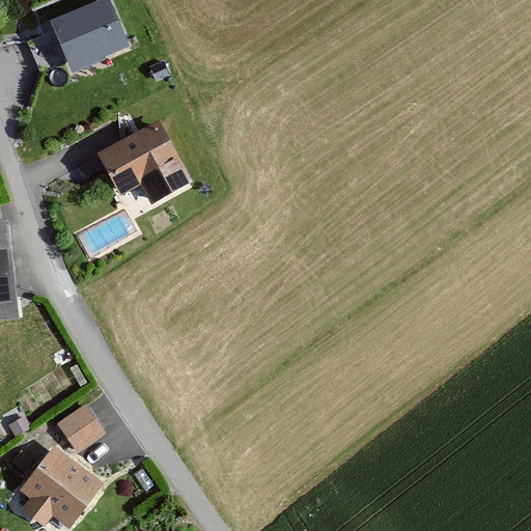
[(109,0),(106,0),(51,23),(73,76),(106,61),(105,59),(130,49),(109,0)]
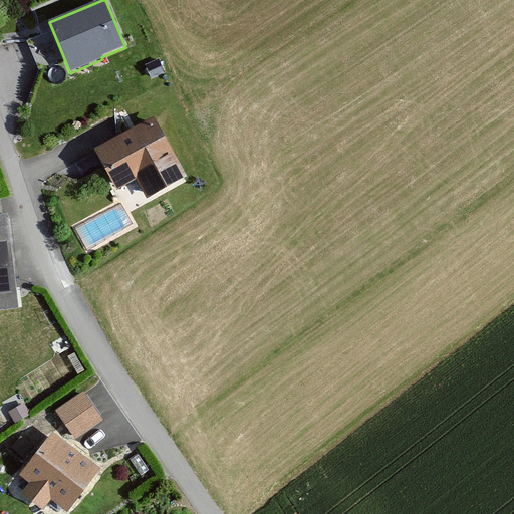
[(156,114),(95,147),(117,188),(139,177),(149,194),(187,174),(156,114)]
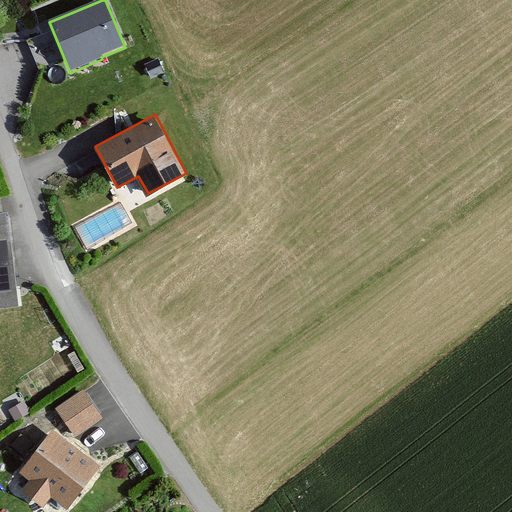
[(0,292),(16,291),(8,209),(0,209),(0,292)]
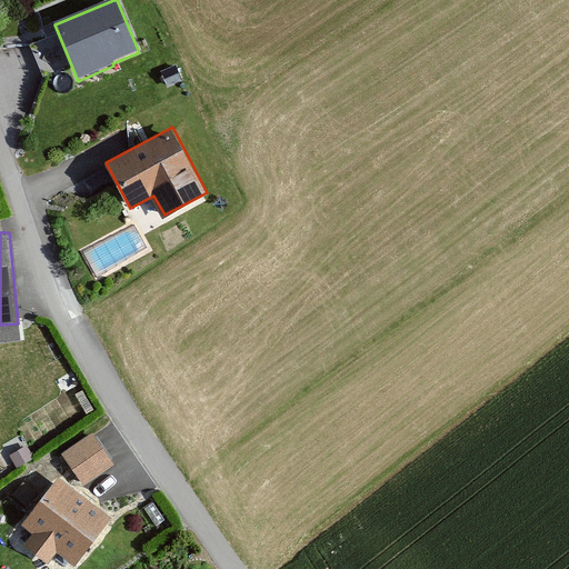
[(92,433),(60,456),(83,488),(115,466),(92,433)]
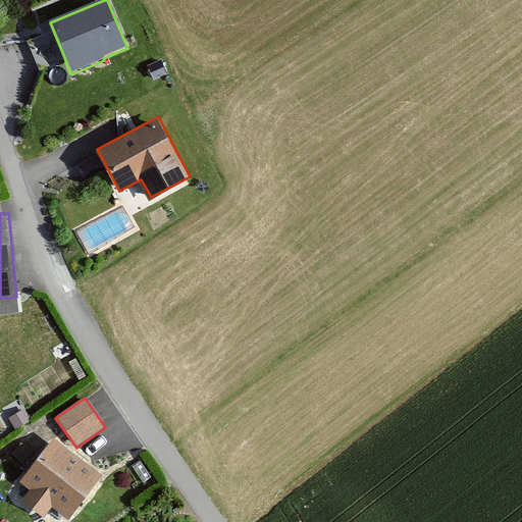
[(102,477),(53,440),(19,484),(29,491),(21,502),(44,519),(52,509),(68,521),(102,477)]
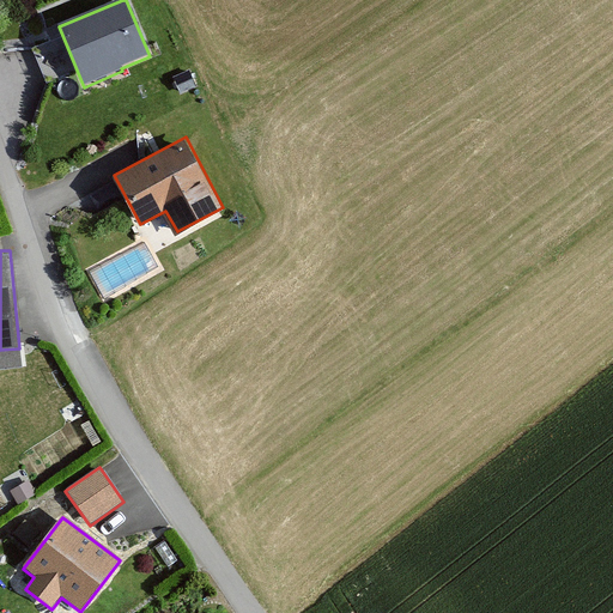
All buildings are outlined.
